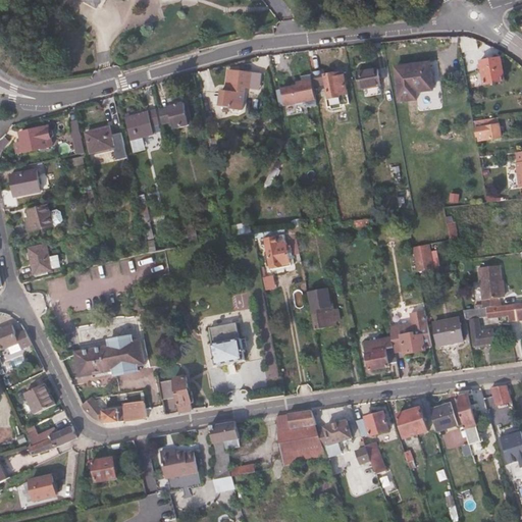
[(479,50),(477,41),(468,38),(459,38),(461,54),(479,50)]
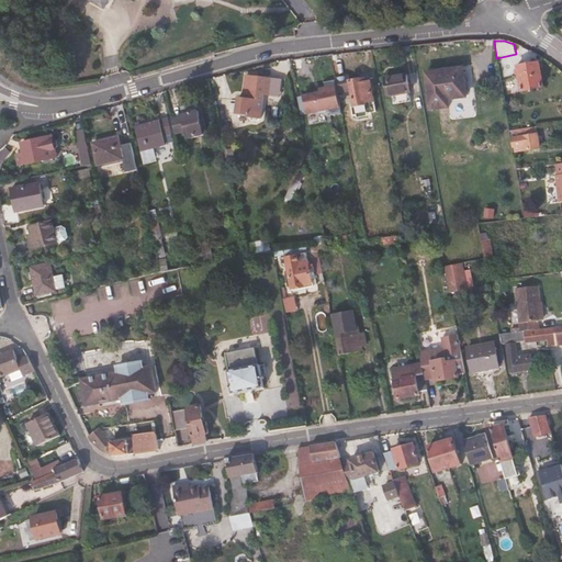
[(543,88),(539,63),(516,67),(521,92),(543,88)]
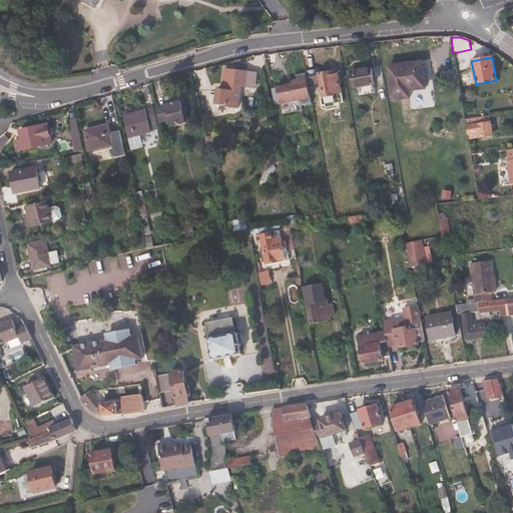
[(425,89),(422,62),(397,65),(401,92),(425,89)]
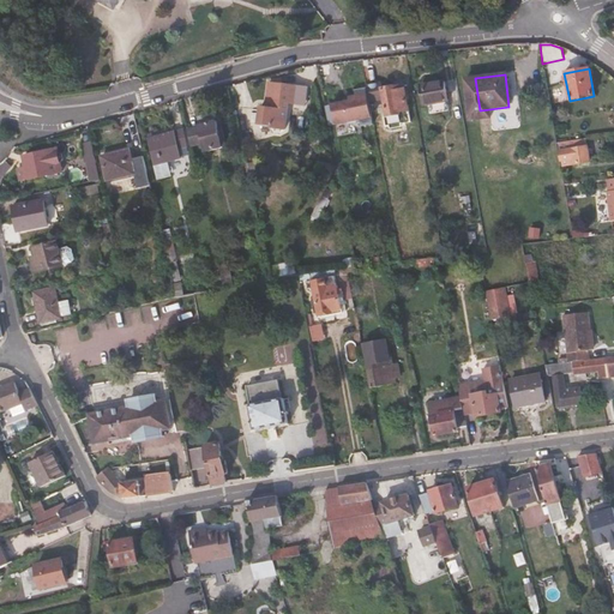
[(449,103),(445,80),(420,85),(425,107),(449,103)]
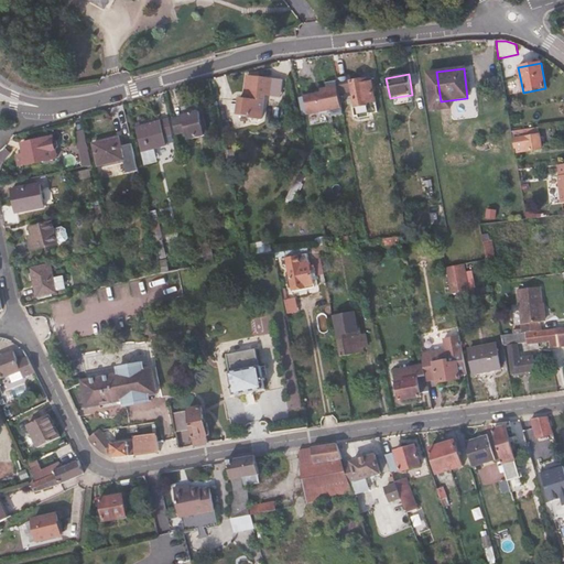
[(281,99),(283,82),(274,80),(247,77),(245,95),(251,96),(250,101),(240,100),(238,117),(249,118),(249,119),(261,120),(264,97),(281,99)]
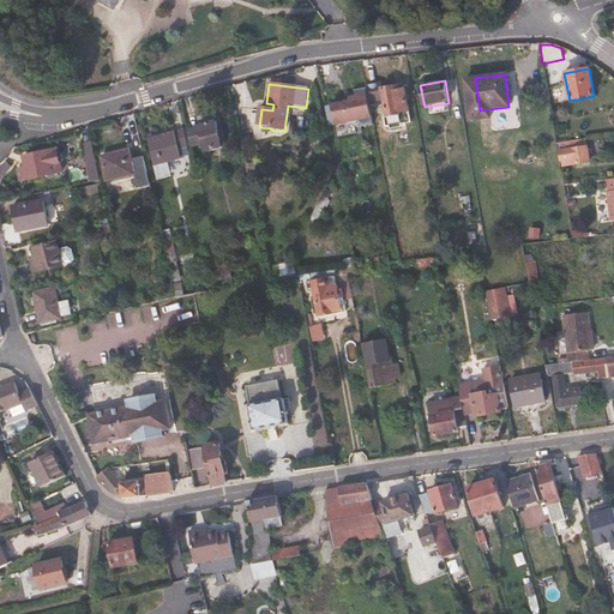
[(409,110),(405,85),(380,90),(386,118),(401,114),(401,112),(409,110)]
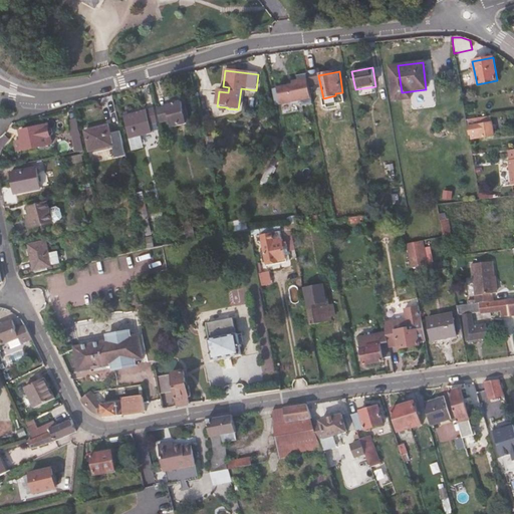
[(304,112),(303,107),(312,106),(307,75),(298,77),(298,82),(288,84),(289,87),(272,91),(275,107),(282,106),(284,116),(304,112)]
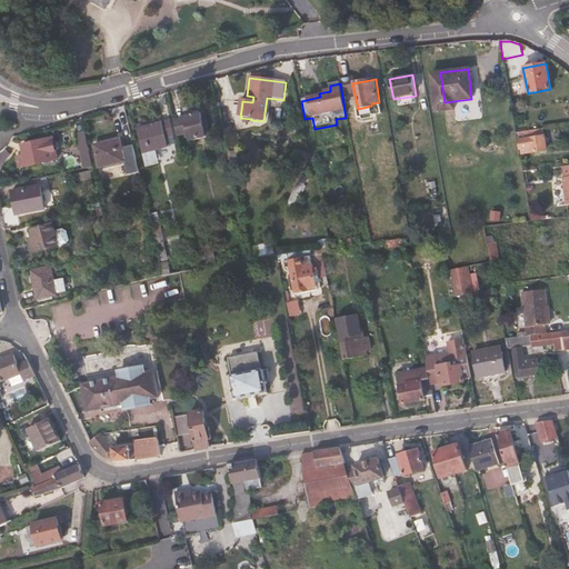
[(225,107),(223,100),(220,100),(218,89),(212,90),(217,109),(225,107)]
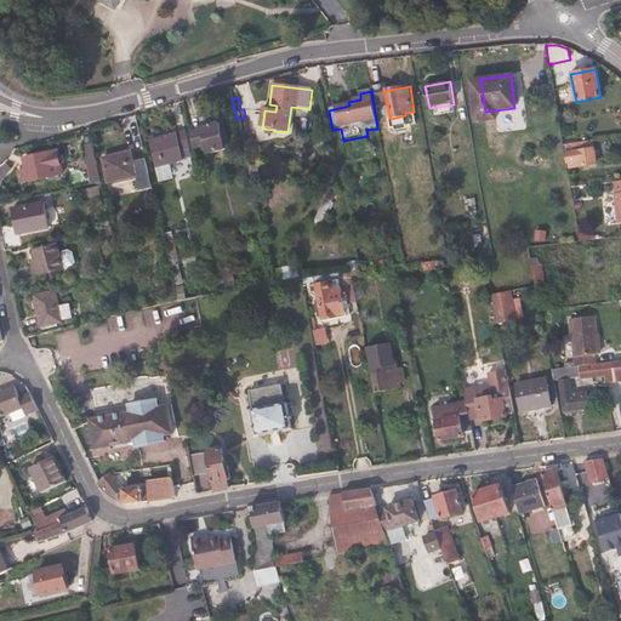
[(224,151),(218,124),(200,129),(200,130),(188,134),(192,151),(205,147),(206,155),(224,151)]
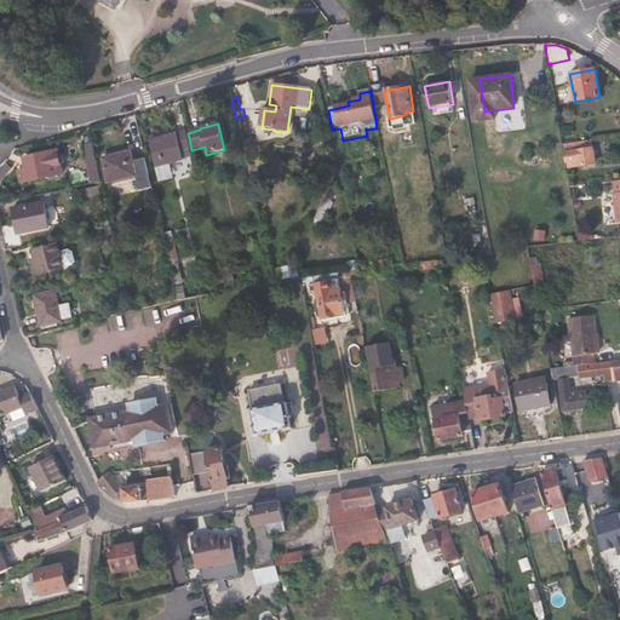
[(182,151),(189,150),(185,132),(150,141),(160,182),(172,178),(170,165),(183,161),(182,151)]
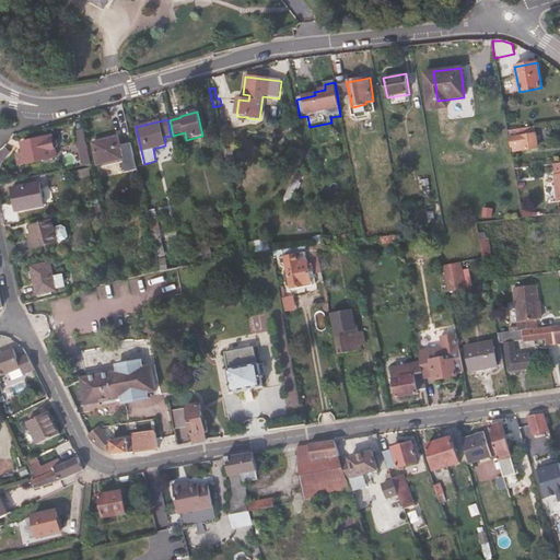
[(538,149),(535,127),(508,131),(511,148),(522,147),(523,150),(538,149)]
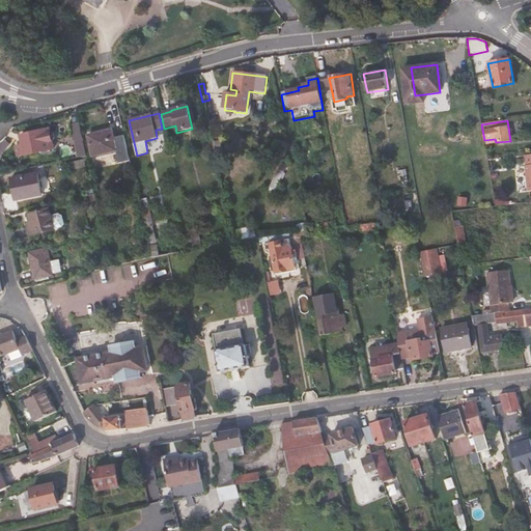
[(82,140),(79,123),(71,126),(74,142),(82,140)]
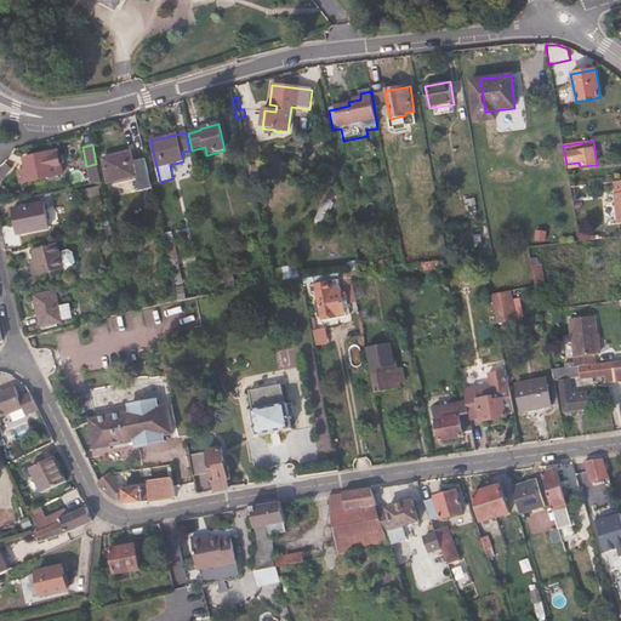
[(58,171),(55,153),(24,159),(28,183),(53,177),(53,172),(58,171)]
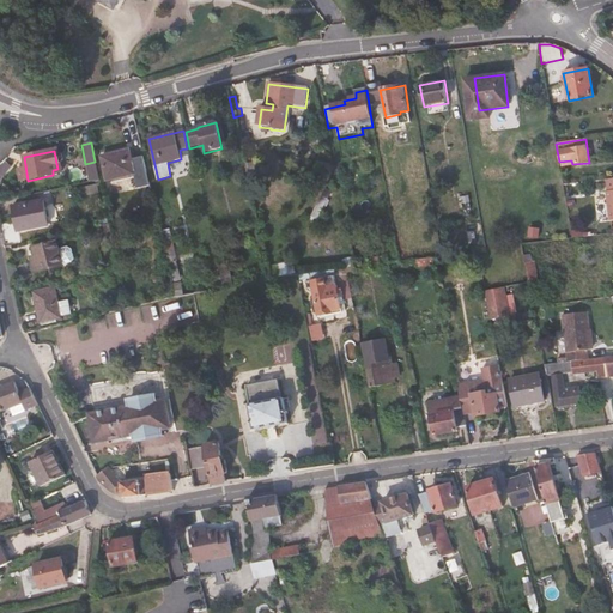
[(149,187),(143,158),(131,161),(129,152),(101,158),(107,181),(134,175),(138,189),(149,187)]
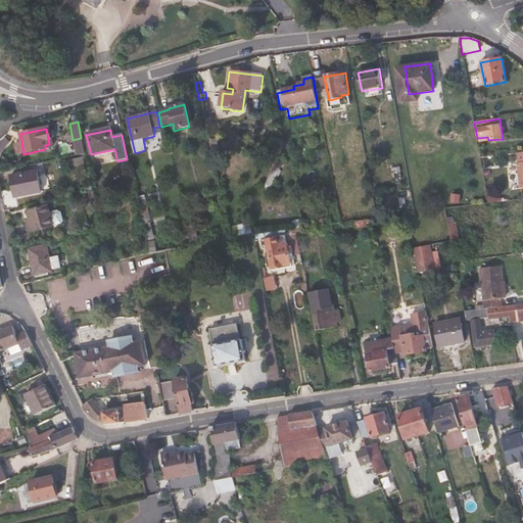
[(221,153),(218,139),(208,141),(211,156),(221,153)]
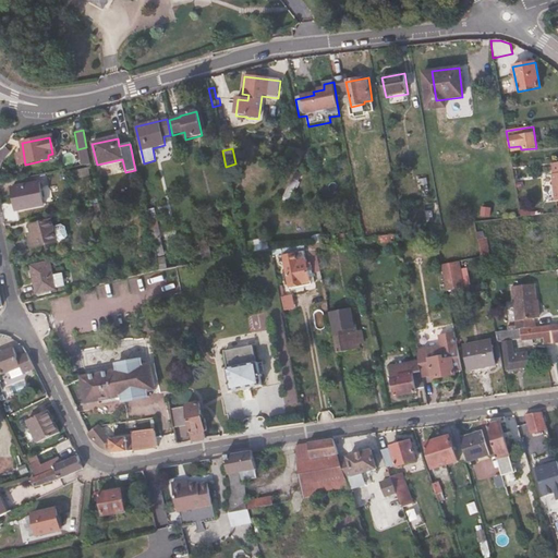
[(44,205),(39,183),(12,189),(15,210),(44,205)]
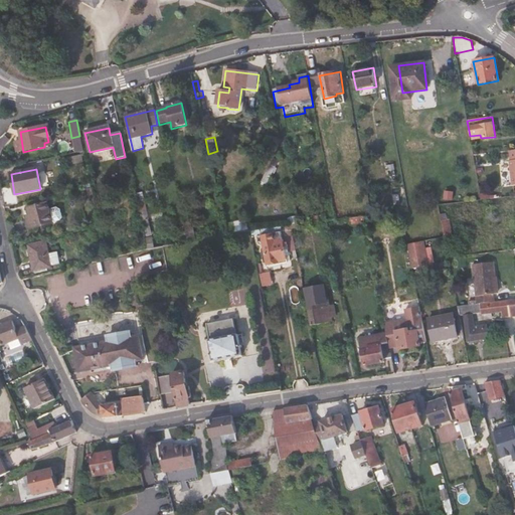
[(400,205),(398,194),(400,194),(399,188),(389,190),(390,195),(391,196),(393,205),(400,205)]
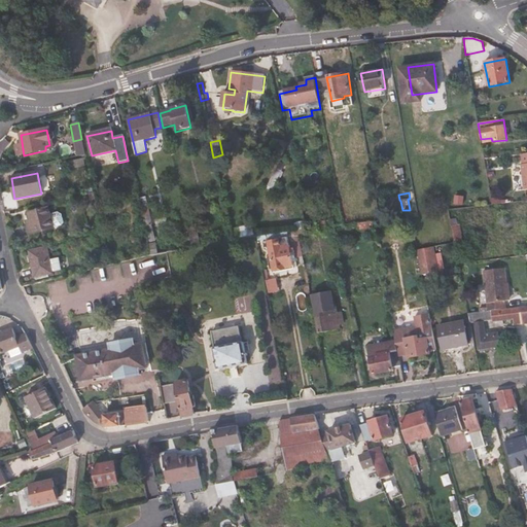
[(463,206),(464,198),(455,197),(454,205),(463,206)]
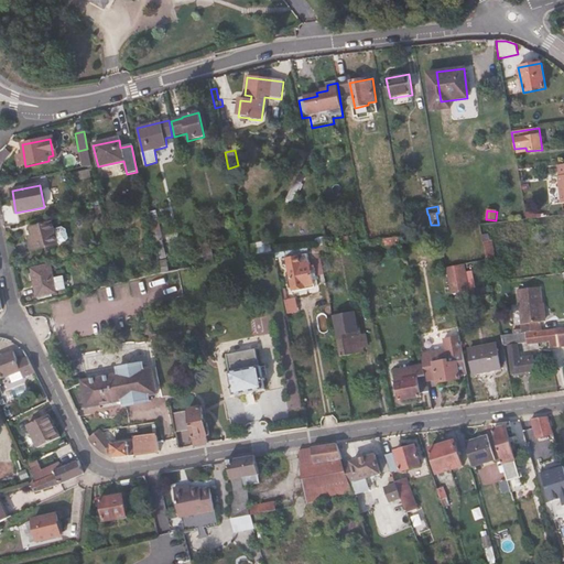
[(166,259),(162,241),(155,212),(147,214),(158,260),(166,259)]
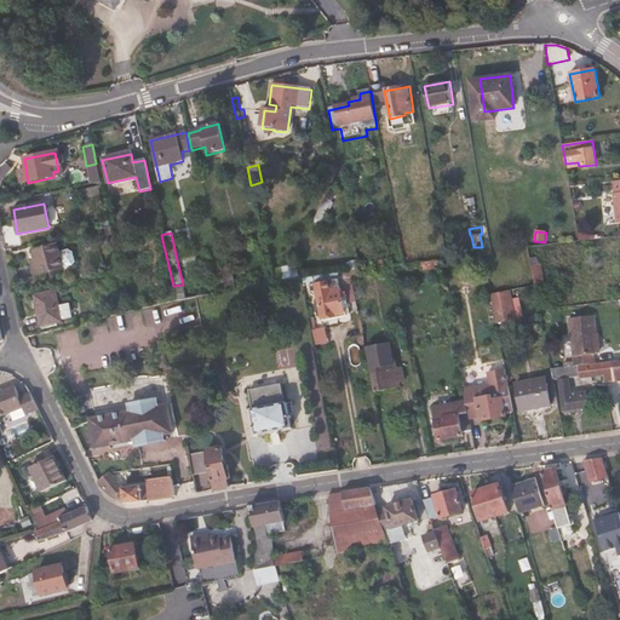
[(63,270),(57,245),(33,251),(34,260),(32,260),(35,276),(63,270)]
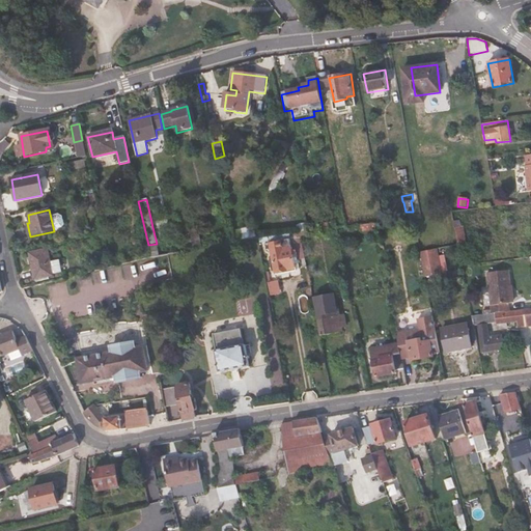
[(187,221),(189,231),(193,250),(200,249),(194,220),(187,221)]
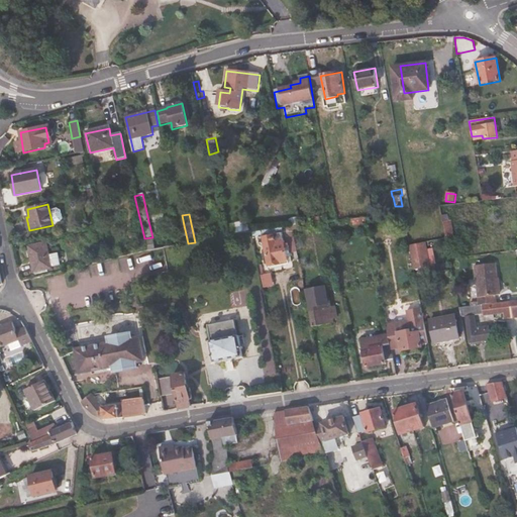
[(454,238),(450,221),(448,220),(447,215),(442,216),(446,240),(454,238)]
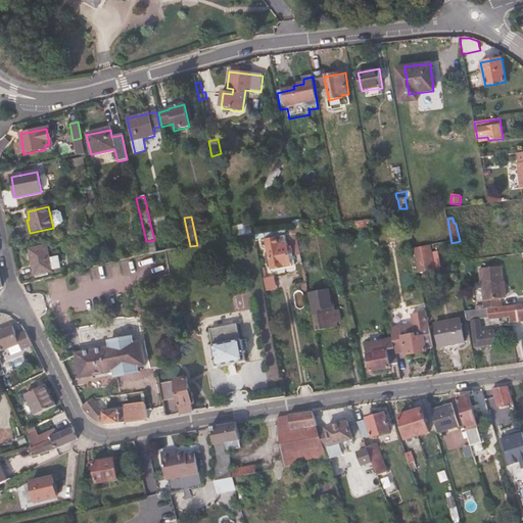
[(252,232),(250,224),(234,227),(236,235),(252,232)]
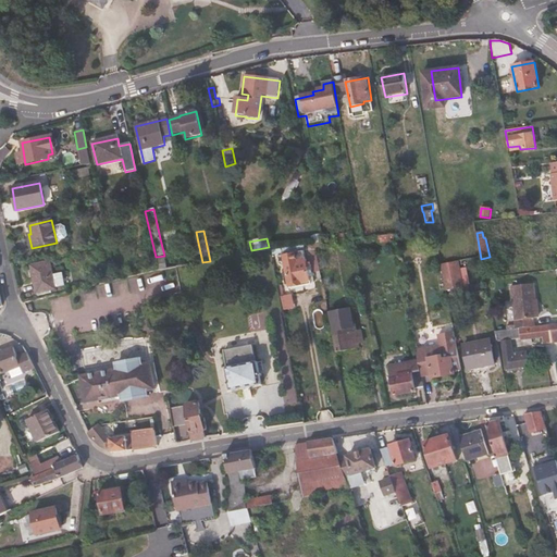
[(110,251),(108,244),(98,246),(100,252),(110,251)]
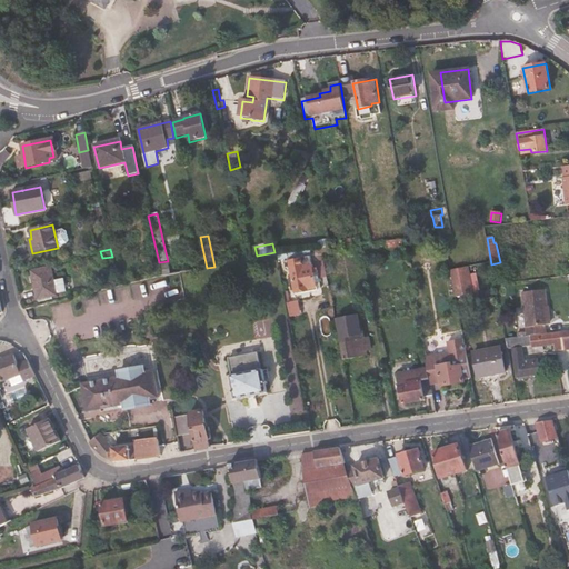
[(308,250),(309,253),(288,258),(295,292),(317,287),(316,286),(319,286),(317,276),(326,275),(320,249),(308,250)]
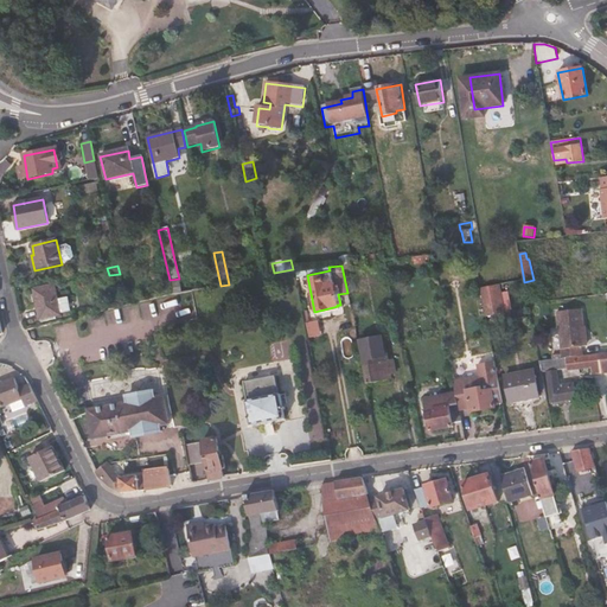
[(235,282),(257,278),(256,272),(232,278),(235,282)]
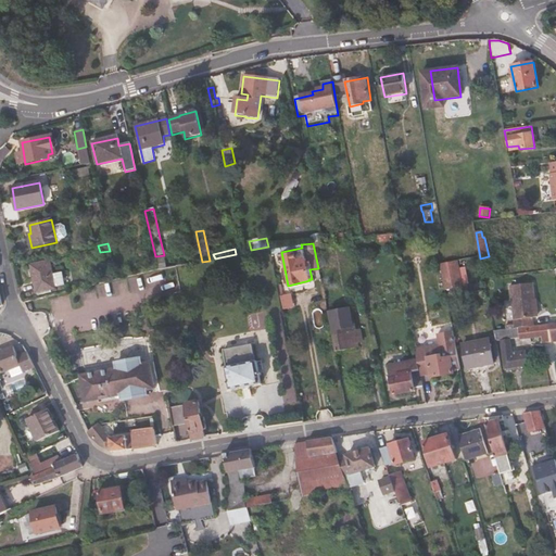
[(52,275),(50,262),(30,266),(37,294),(65,287),(62,273),(52,275)]
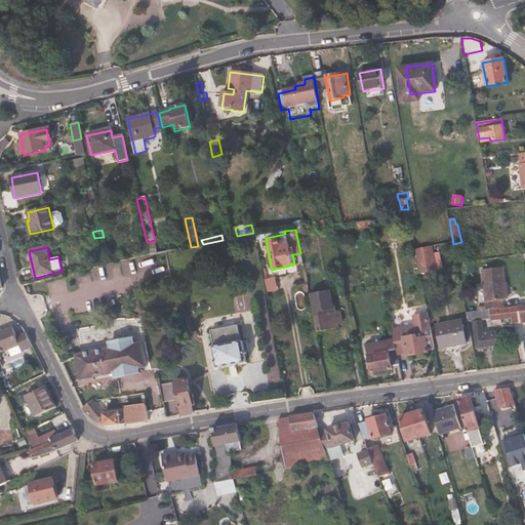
[(433,273),(430,253),(420,254),(425,274),(433,273)]
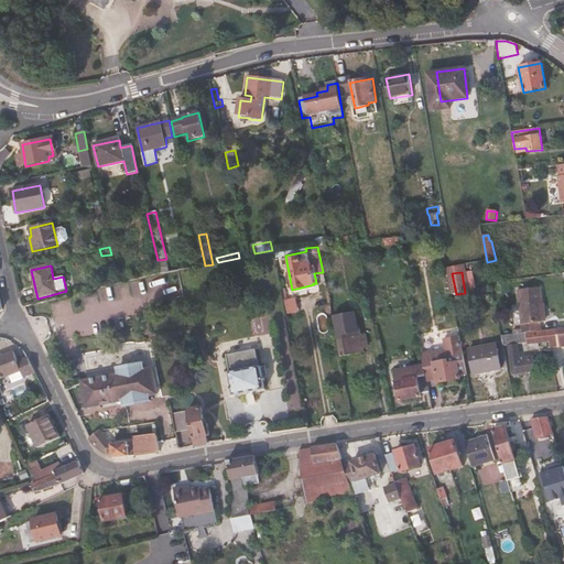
[(545,322),(541,288),(518,291),(522,334),(541,332),(540,323),(545,322)]
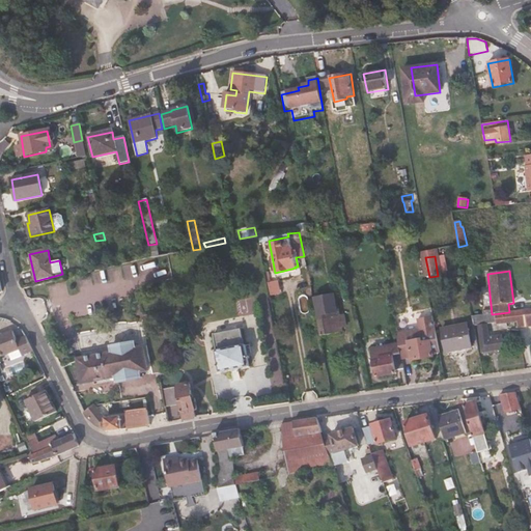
[(345,329),(343,315),(339,315),(338,312),(336,312),(333,295),(314,299),(322,335),(342,331),(342,329),(345,329)]
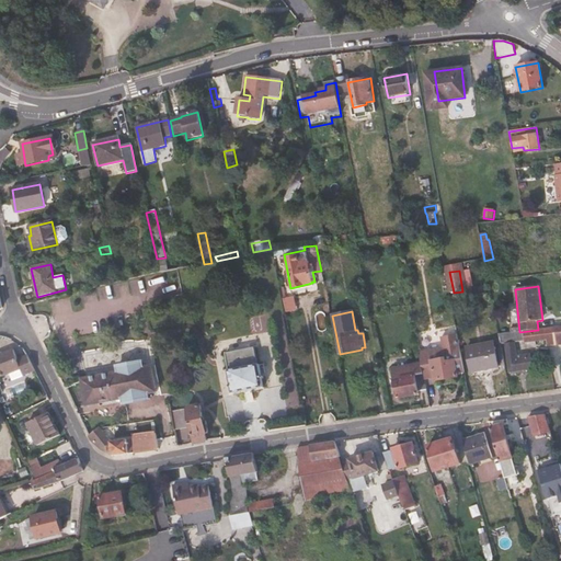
[(560,341),(560,327),(538,330),(519,332),(499,334),(501,344),(505,344),(510,373),(533,369),(530,354),(517,355),(515,343),(524,342),(524,344),(546,341),(547,346),(556,345),(556,342),(560,341)]
